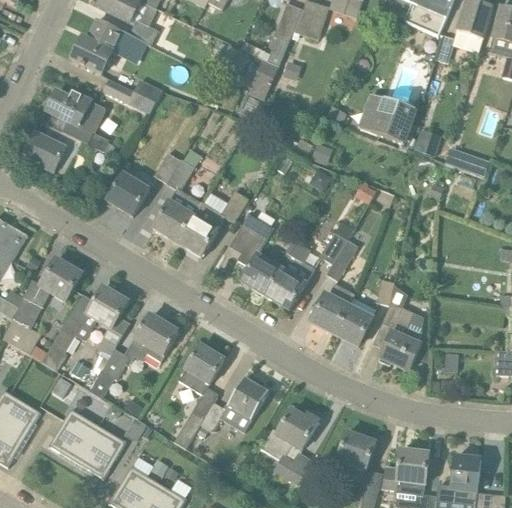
[(155,9),(138,0),(100,0),(97,6),(131,23),(134,17),(136,18),(129,34),(152,45),(159,30),(149,25),(157,8),(156,7),(155,9)]
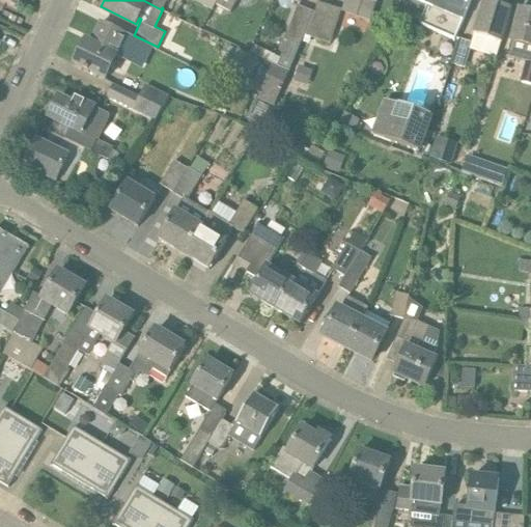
[(161,9),(162,7),(166,0),(143,0),(161,9)]
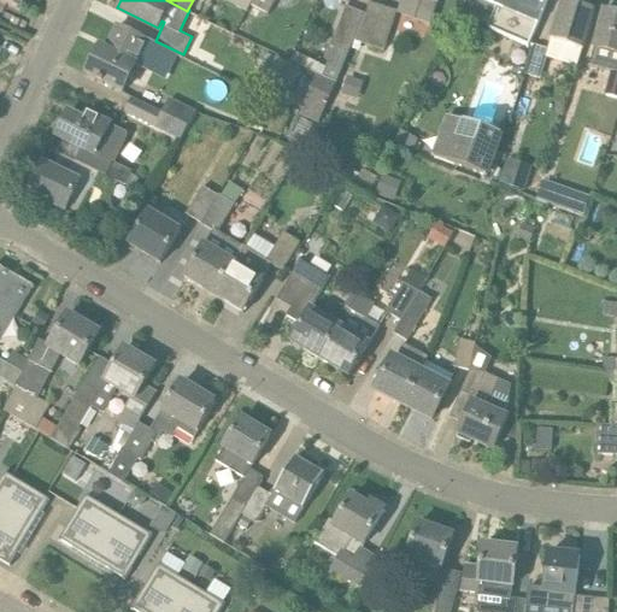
[(251,0),(251,1),(268,11),(274,0),(251,0)]
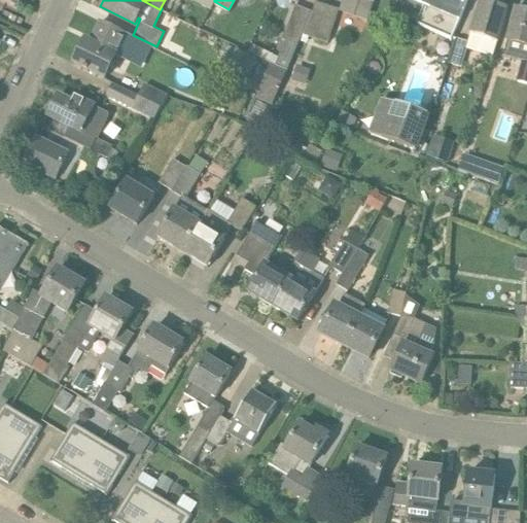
[(327,40),(339,8),(339,6),(319,0),(316,0),(303,32),(327,40)]
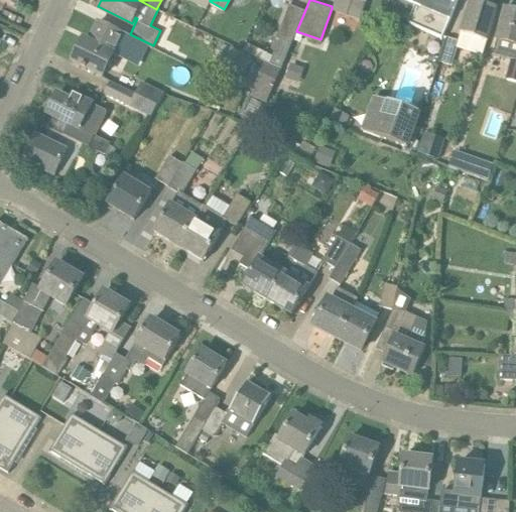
[(334,0),(332,6),(332,8),(347,13),(346,13),(360,17),(366,0),(334,0)]
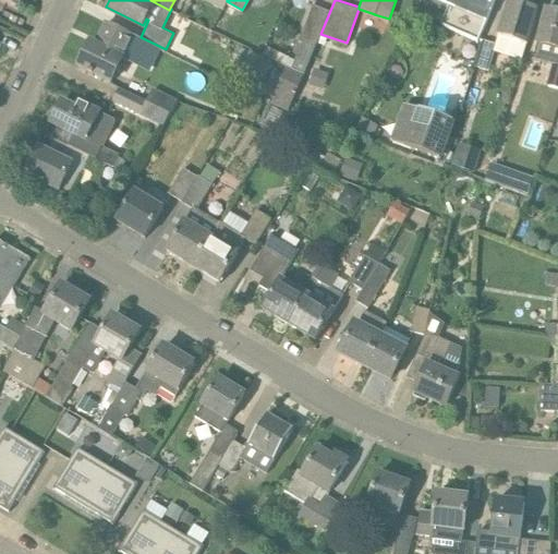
[(433,0),(432,2),(447,9),(441,22),(477,37),(493,0),(433,0)]
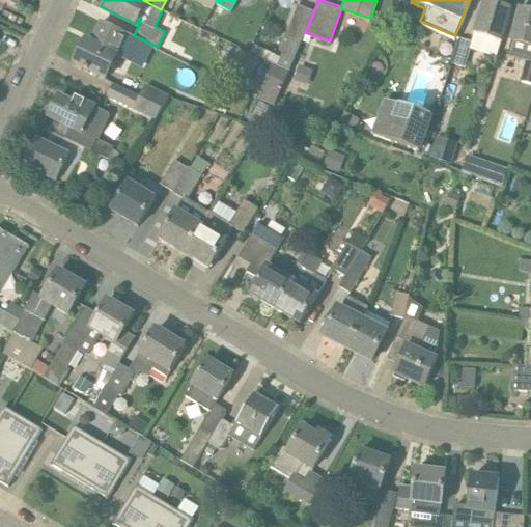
[(500,0),(483,0),(474,32),(502,40),(512,6),(500,2),(500,0)]
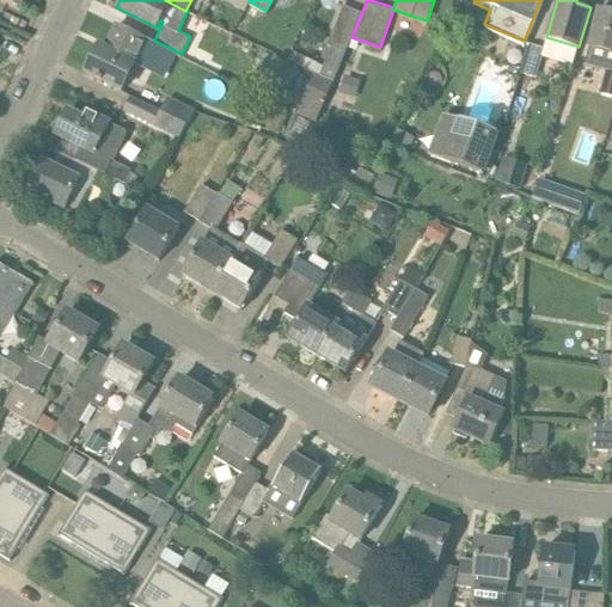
[(328,42),(332,44),(346,50),(361,10),(343,2),(328,42)]
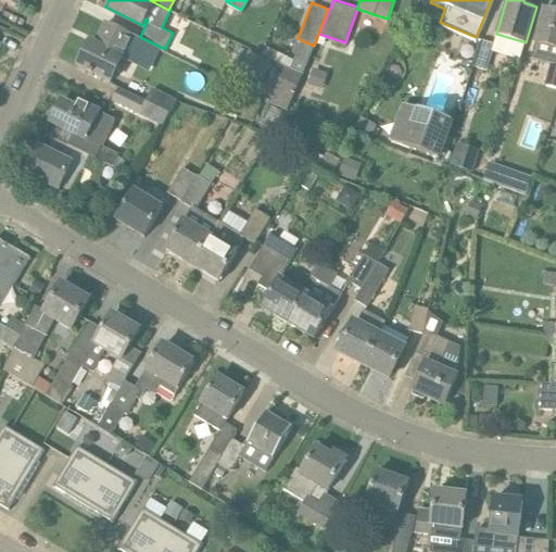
[(555,9),(544,5),(535,41),(536,41),(532,57),(550,61),(544,83),(539,80),(535,93),(555,98),(555,9)]
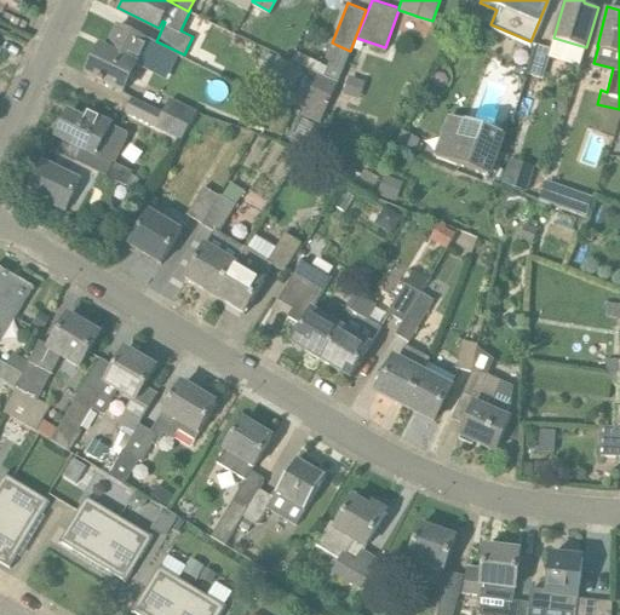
[(105,80),(125,90),(138,62),(139,63),(151,38),(118,22),(107,47),(101,44),(87,72),(99,78),(99,79),(104,81),(105,80)]
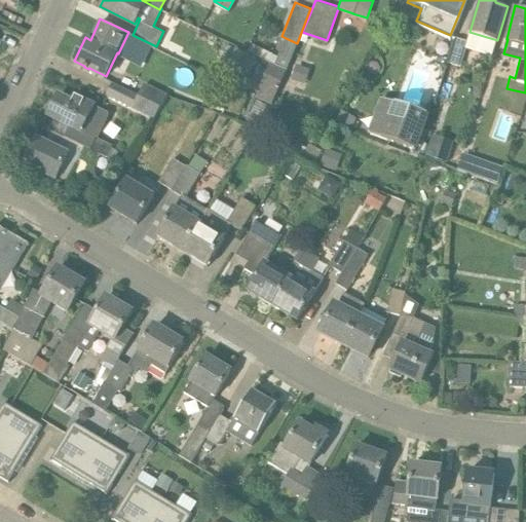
[(447,61),(460,64),(467,39),(455,36),(451,46),(447,61)]
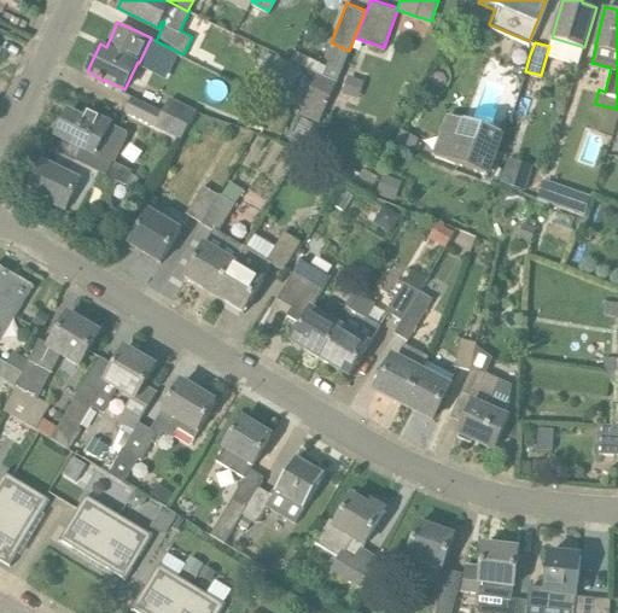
[(349,51),(336,45),(324,74),(337,79),(349,51)]
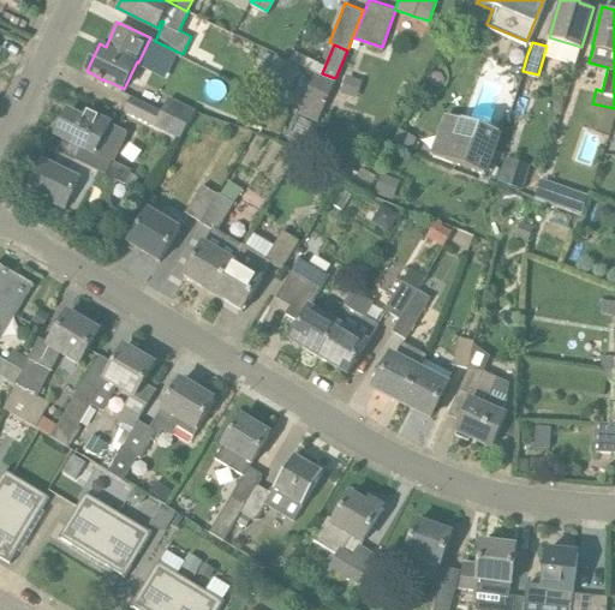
[(359,99),(365,73),(341,67),(335,93),(359,99)]
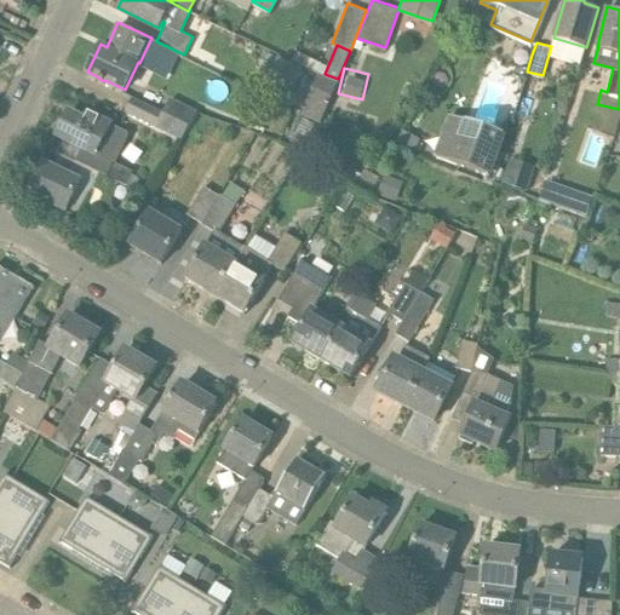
[(338,79),(325,74),(319,72),(302,113),(321,120),(338,79)]
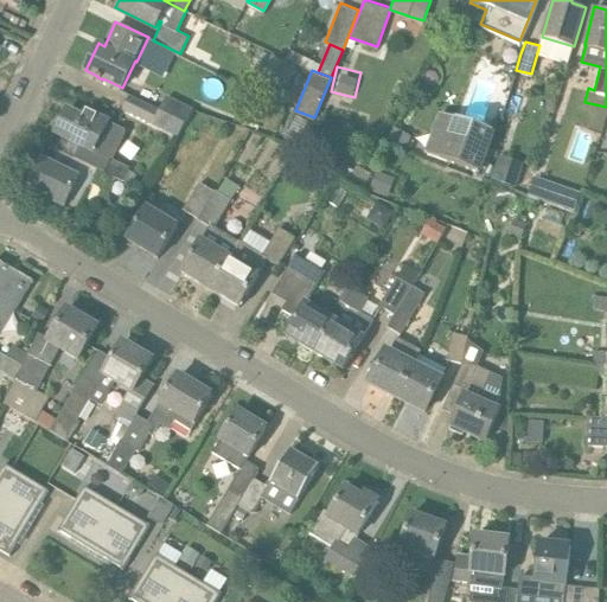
[(122,108),(177,135),(192,106),(166,93),(159,107),(129,93),(122,108)]
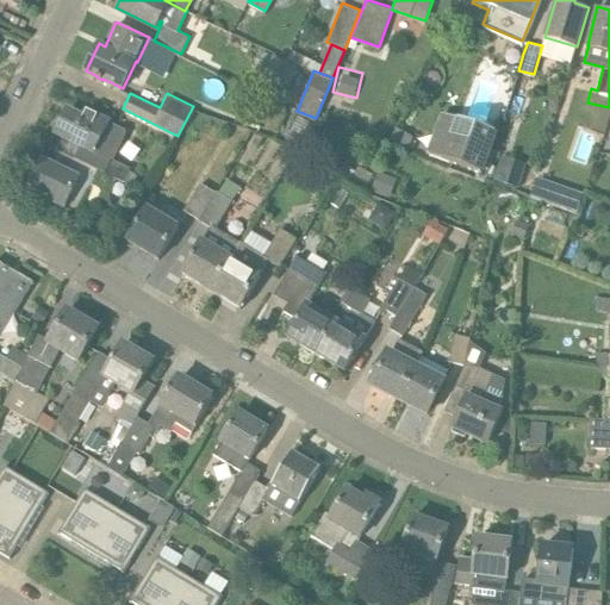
[(56,131),(95,150),(111,120),(87,108),(83,116),(67,107),(56,131)]
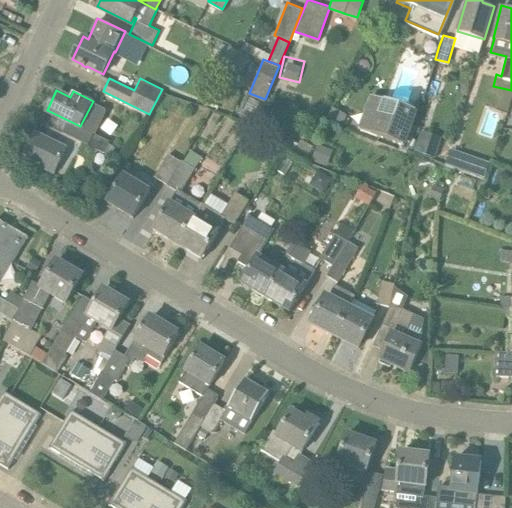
[(359,127),(406,144),(418,109),(372,92),(359,127)]
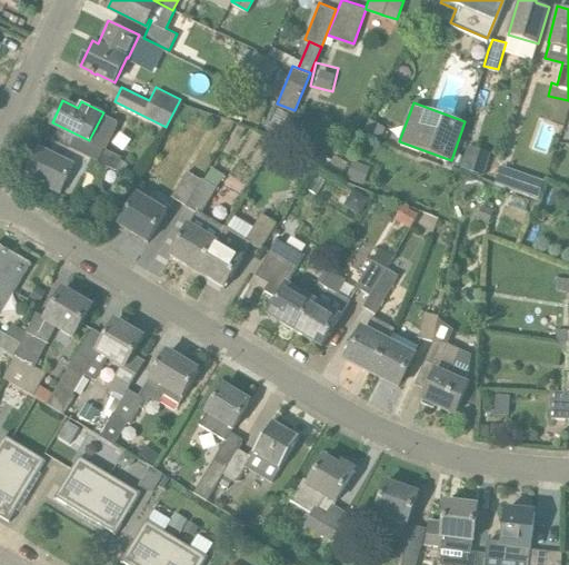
[(78,186),(86,169),(101,177),(108,165),(90,156),(55,138),(42,161),(35,158),(26,175),(40,182),(40,184),(45,186),(46,185),(60,191),(66,180),(78,186)]
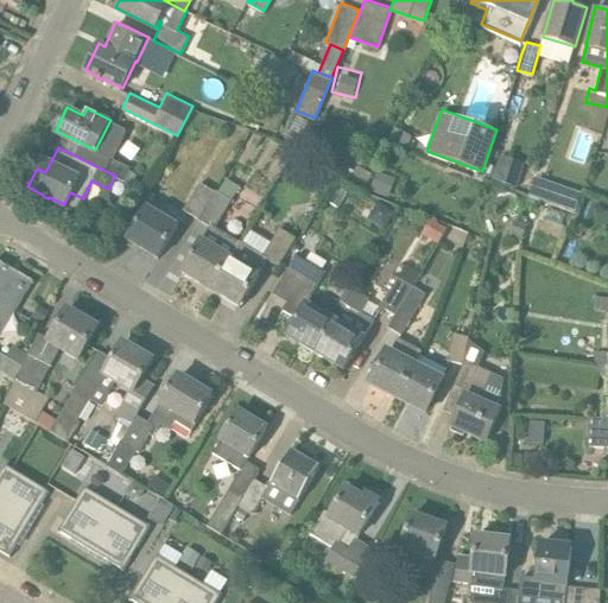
[(96,166),(115,176),(122,179),(130,166),(103,152),(96,166)]
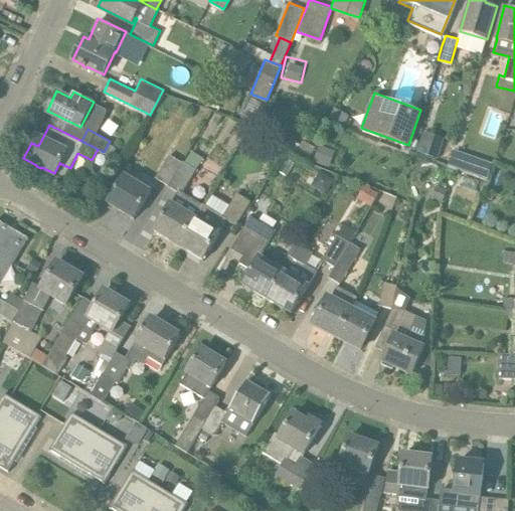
[(419,145),(439,152),(445,136),(425,129),(419,145)]
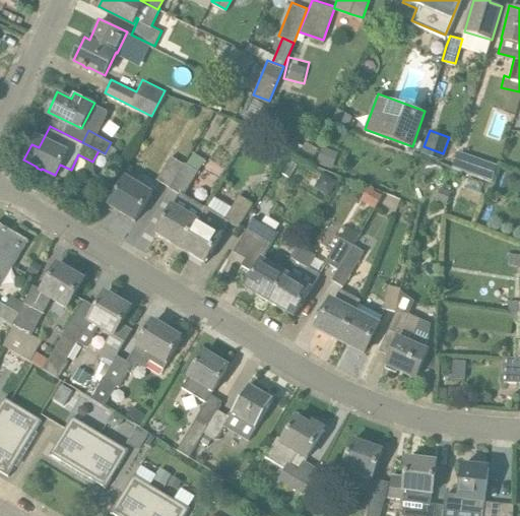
[(460,146),(455,163),(495,175),(500,158),(460,146)]
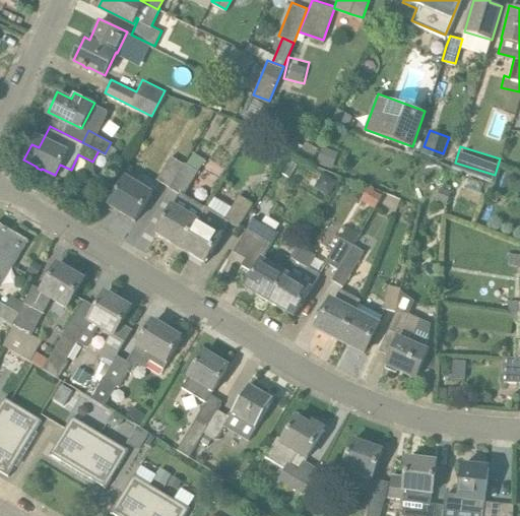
[(170,186),(184,194),(198,170),(197,169),(206,156),(194,149),(186,163),(184,162),(184,163),(170,186)]
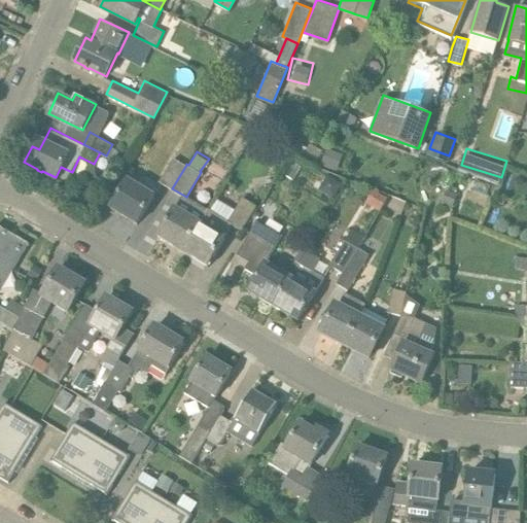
[(159,180),(172,188),(186,165),(173,157),(159,180)]
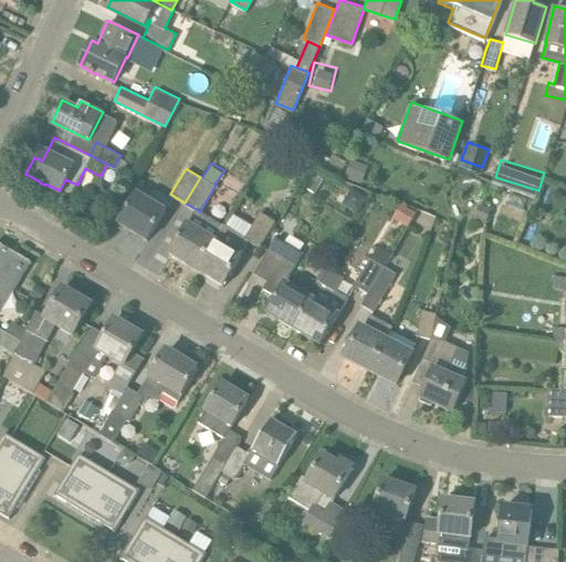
[(166,207),(137,190),(118,221),(147,239),(166,207)]
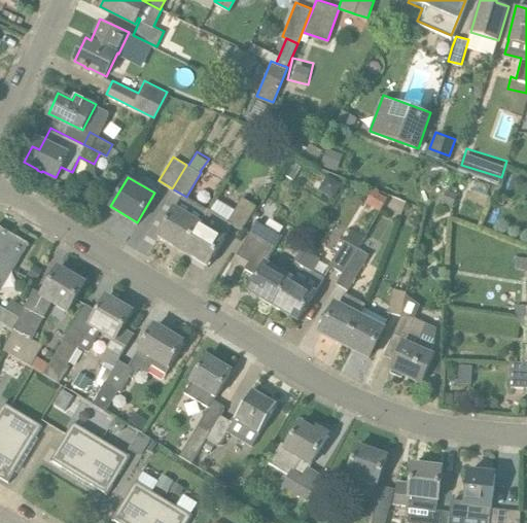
[(367,202),(381,208),(386,196),(374,189),(367,202)]
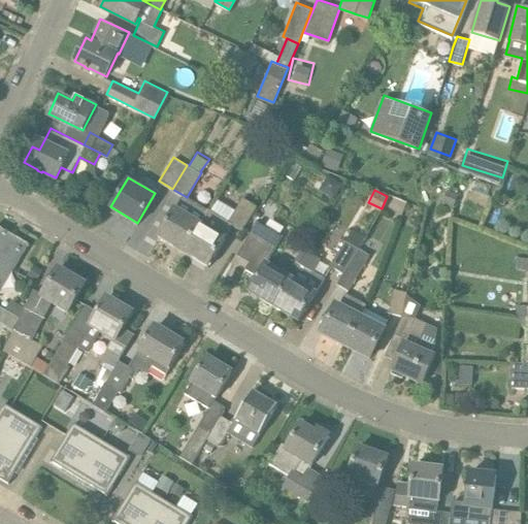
[(208,207),(201,220),(183,250),(207,265),(226,235),(225,235),(232,224),(241,229),(259,200),(244,192),(228,220),(208,207)]
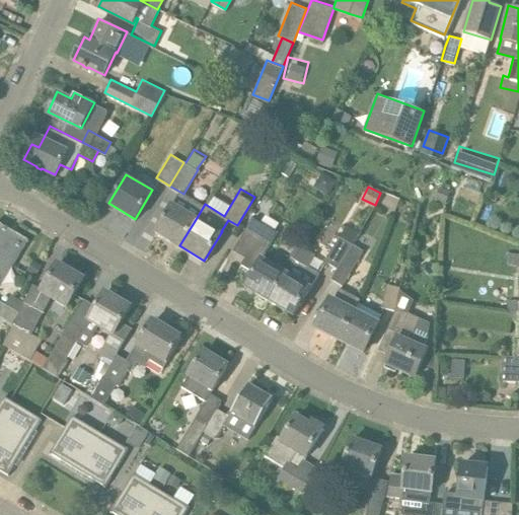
[(215,195),(210,204),(224,212),(229,203),(215,195)]
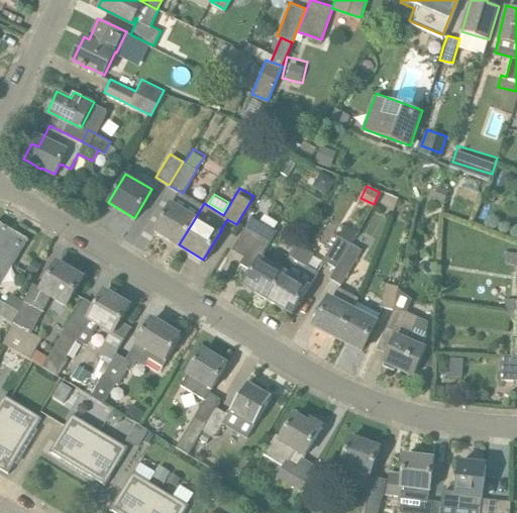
[(154,230),(179,244),(197,215),(173,201),(154,230)]
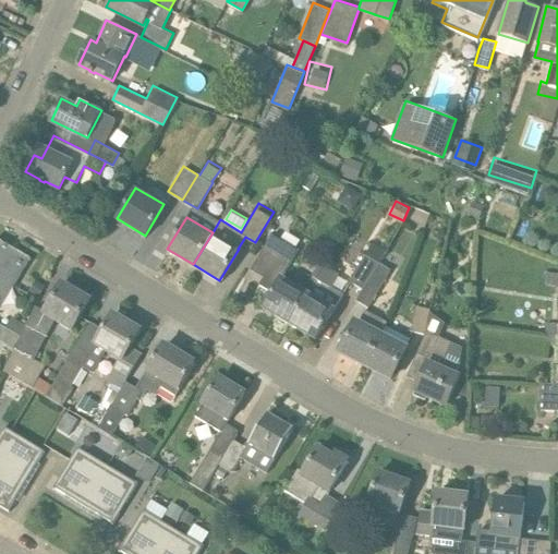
[(284,269),(306,235),(290,224),(281,237),(274,231),(251,267),(268,278),(276,265),(284,269)]
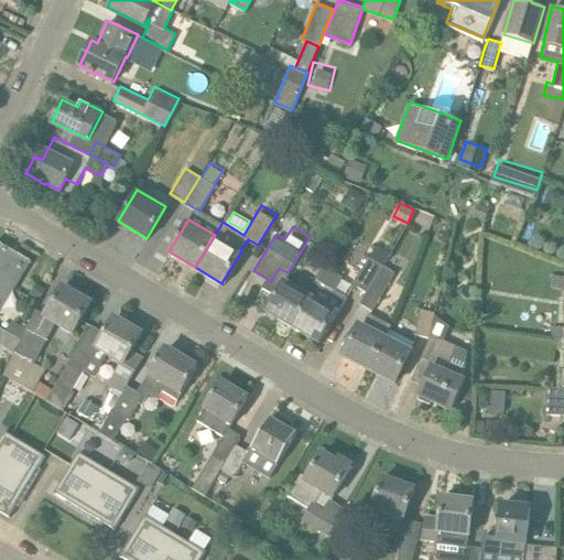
[(0,278),(13,287),(30,259),(0,240),(0,278)]
